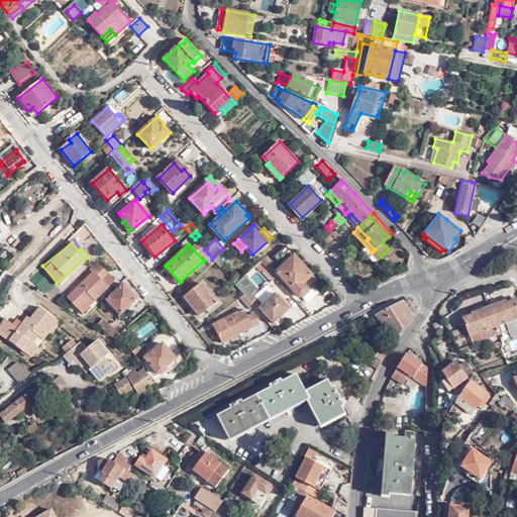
[(283,264),(276,271),(300,296),(302,297),(307,292),(308,289),(307,287),(316,279),(285,245),(275,254),(283,264)]
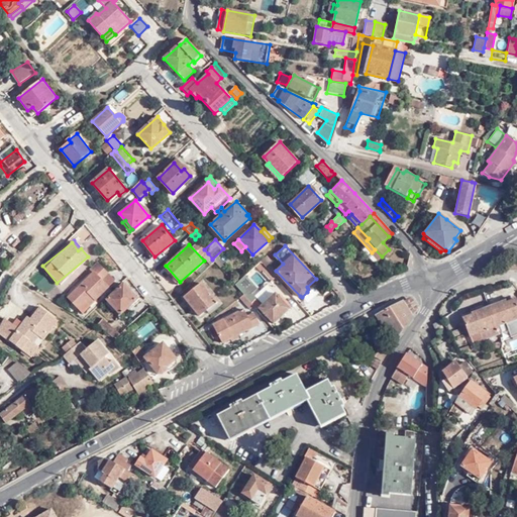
[(375,249),(372,252),(379,260),(382,256),(375,249)]
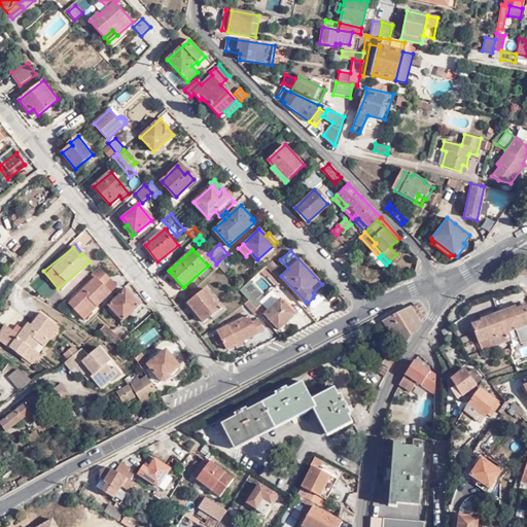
[(216,264),(212,258),(208,262),(215,270),(218,267),(216,265),(216,264)]
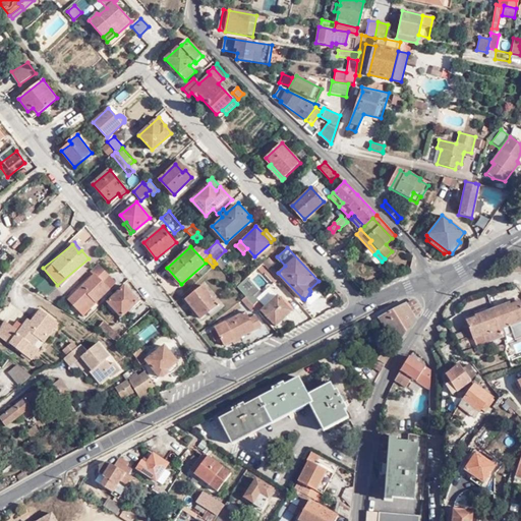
[(263,262),(267,267),(274,261),(269,255),(263,262)]
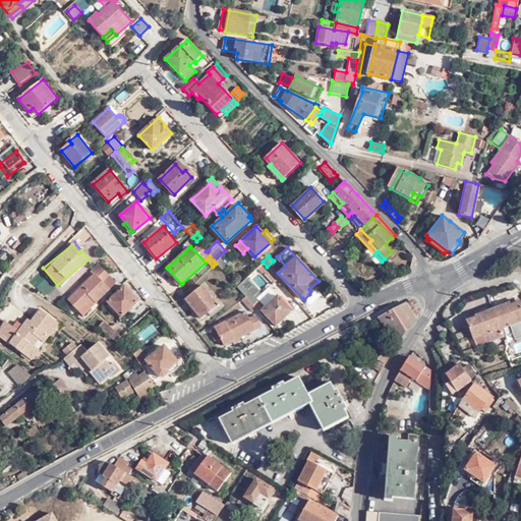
[(73,293),(85,305),(90,310),(111,290),(105,283),(111,276),(100,264),(92,271),(94,274),(73,293)]
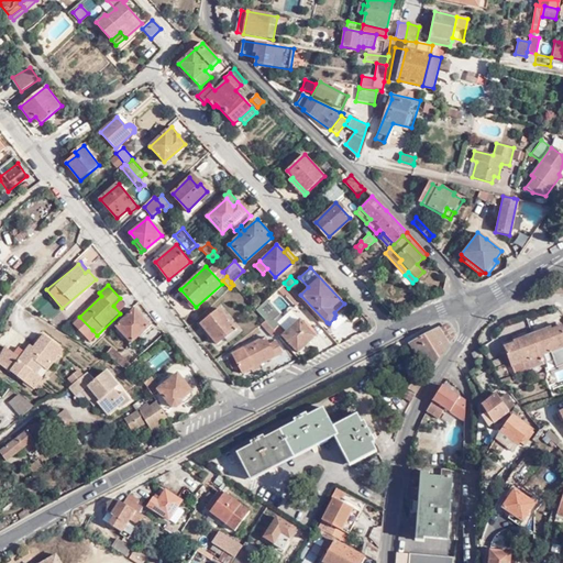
[(251,295),(246,298),(255,309),(260,305),(251,295)]
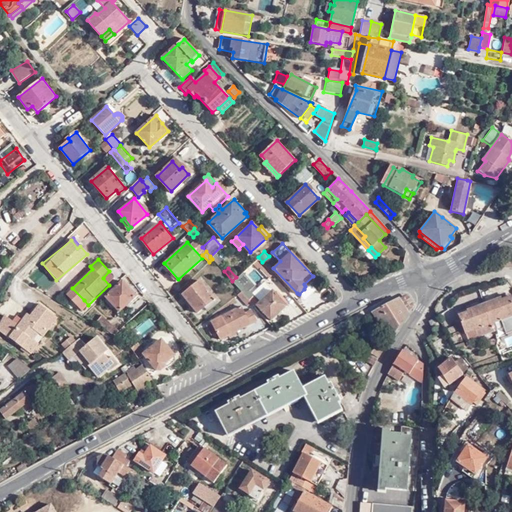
[(109,271),(103,278),(109,285),(116,279),(109,271)]
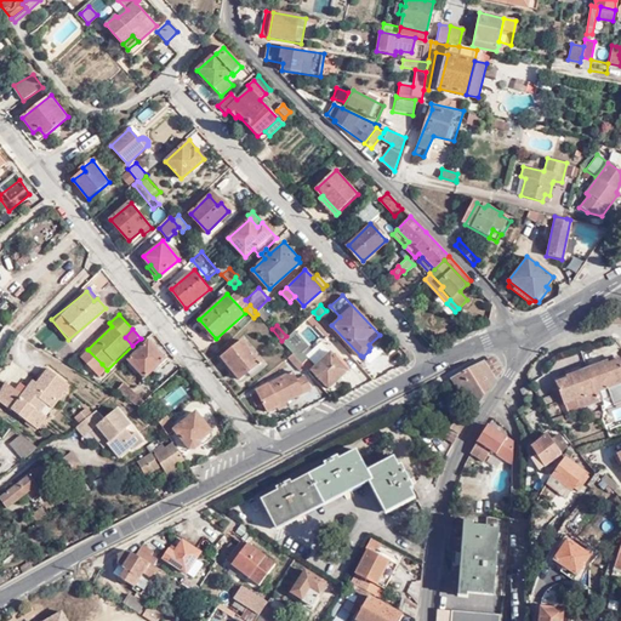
[(281,341),(294,353),(302,364),(308,358),(303,353),(302,353),(309,346),(294,329),(286,336),(281,341)]
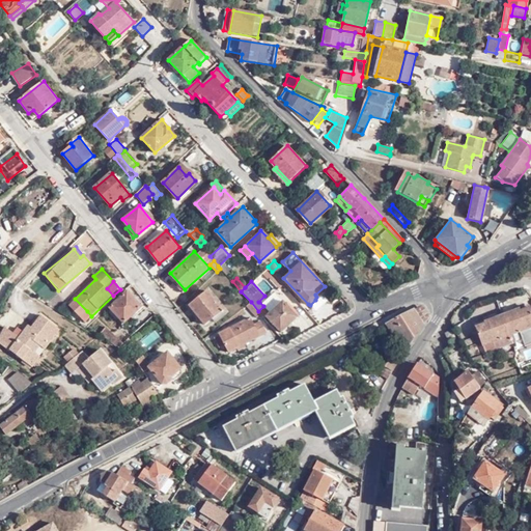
[(208,290),(191,304),(206,324),(223,310),(208,290)]
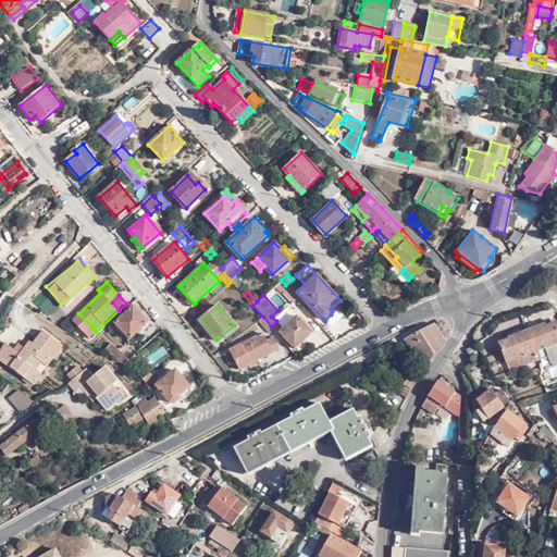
[(134,306),(115,322),(131,337),(149,321),(134,306)]
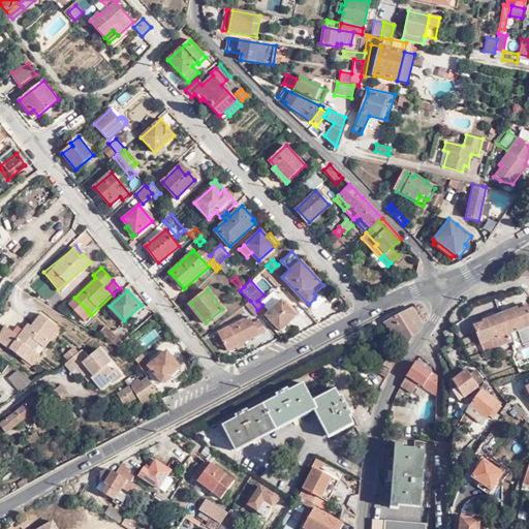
[(81,316),(87,310),(74,298),(68,304),(81,316)]
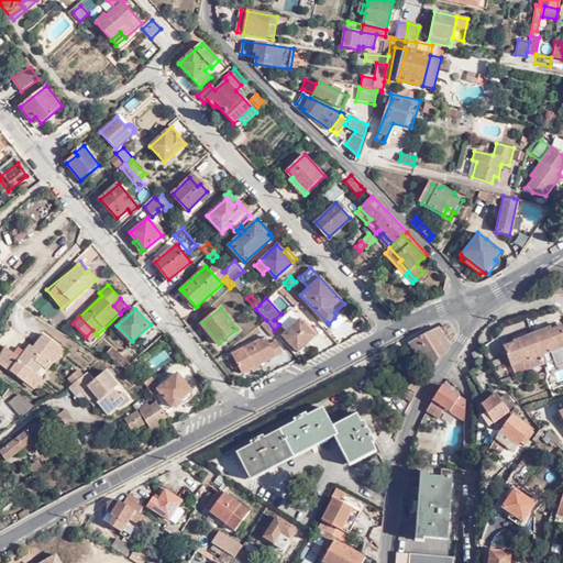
[(300,319),(283,334),(298,352),(316,335),(300,319)]
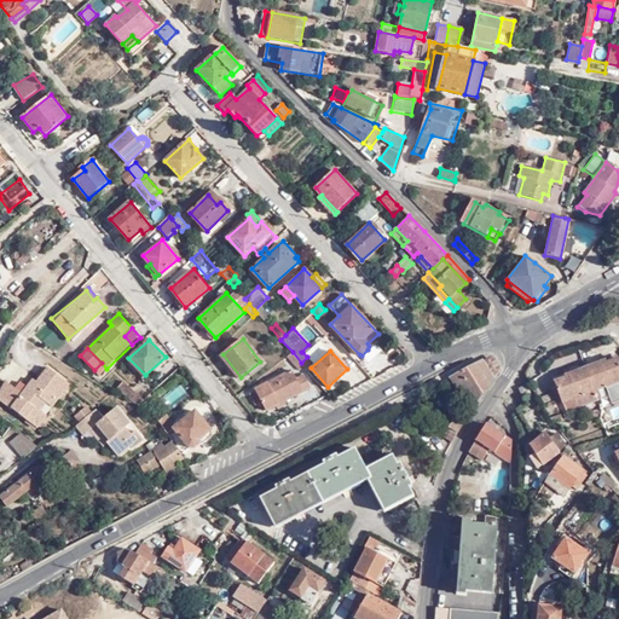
[(293,352),(288,356),(300,370),(305,366),(301,363),(293,352)]
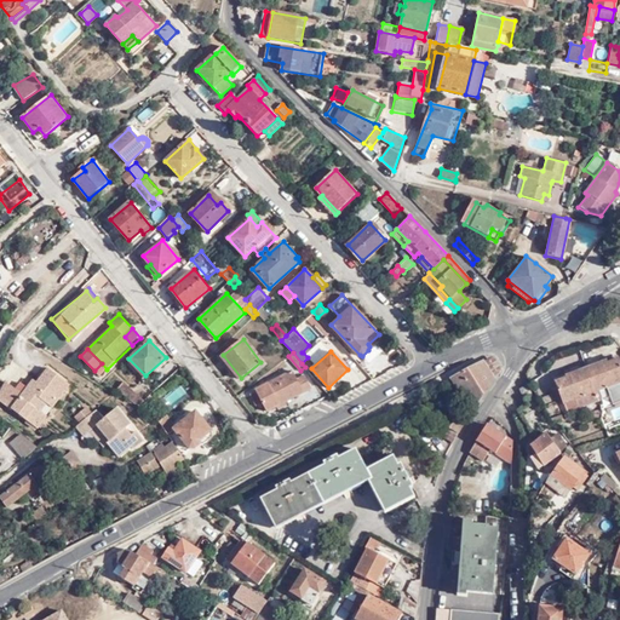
[(503,371),(494,356),(483,362),(494,379),(495,379),(503,371)]
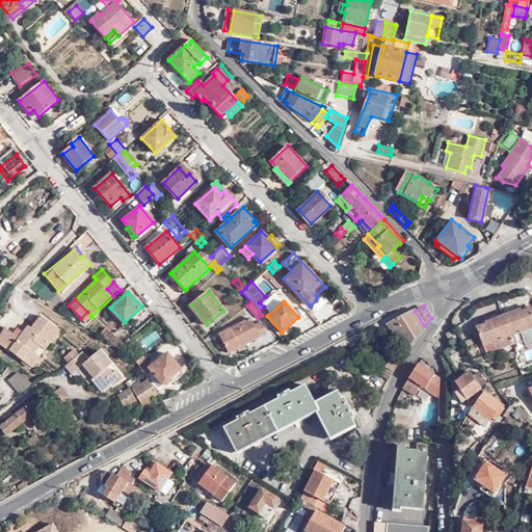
[(530,333),(531,337),(531,308),(531,307),(523,310),(522,309),(487,321),(487,324),(478,326),(488,353),(498,349),(498,347),(504,344),(504,341),(530,333)]
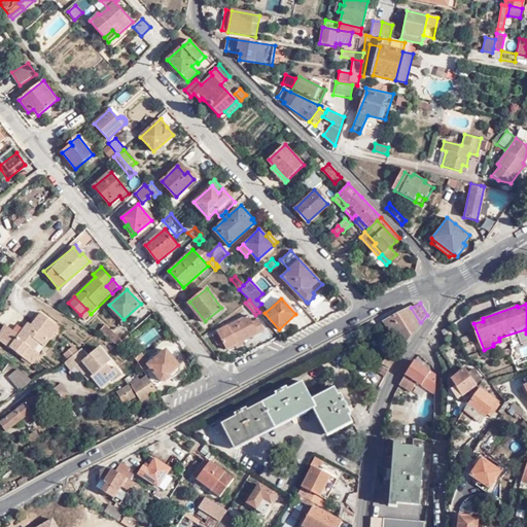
[(420,322),(411,308),(384,322),(401,349),(420,322)]
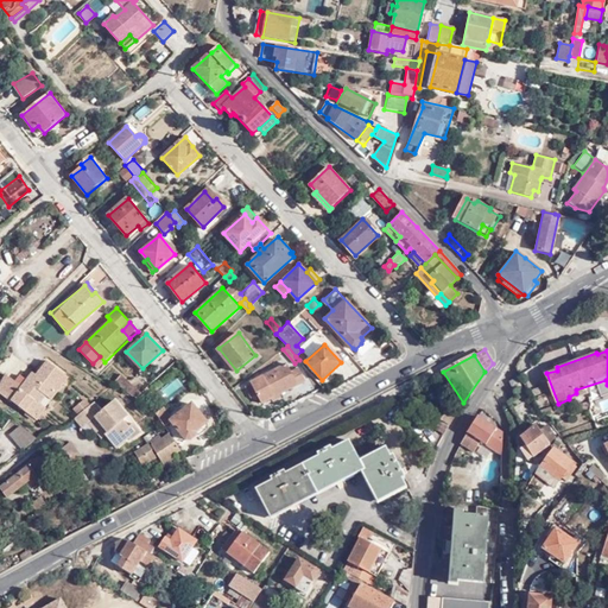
[(287,363),(253,381),(253,382),(259,393),(264,401),(304,381),(298,369),(291,373),(287,363)]
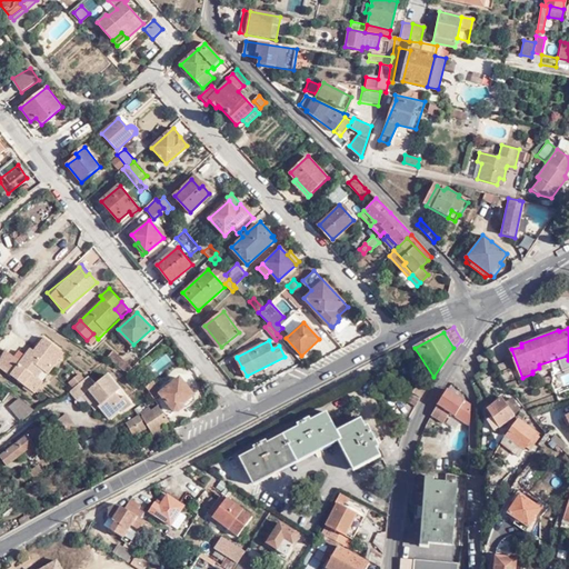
[(31,377),(37,381),(42,375),(48,378),(65,357),(45,341),(33,353),(30,351),(19,363),(5,352),(0,359),(0,371),(22,388),(31,377)]
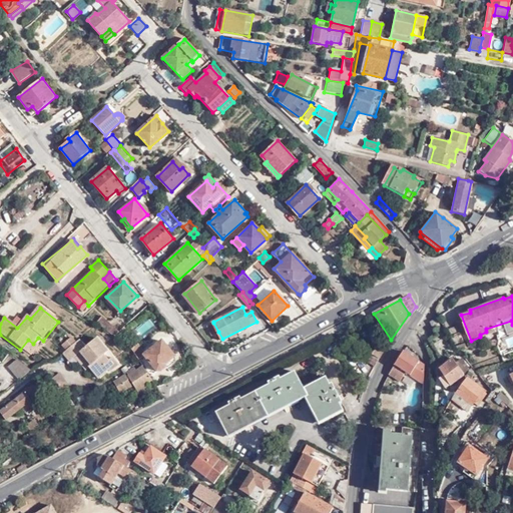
[(111,336),(119,330),(102,315),(93,324),(98,327),(111,336)]
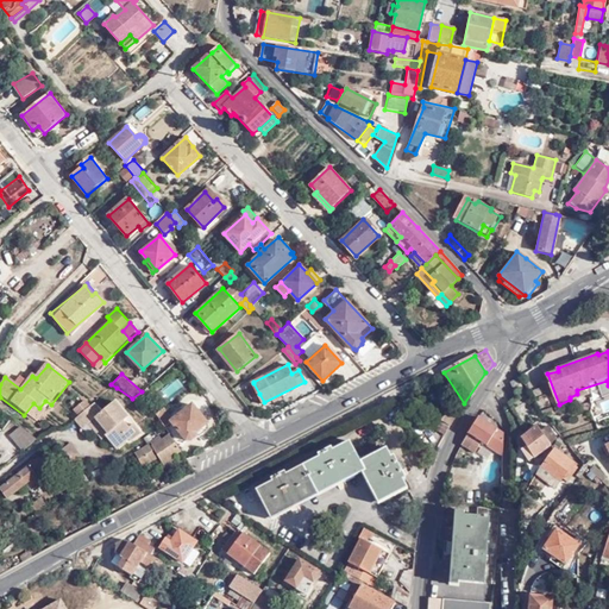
[(518,396),(527,391),(521,381),(520,377),(510,382),(518,396)]
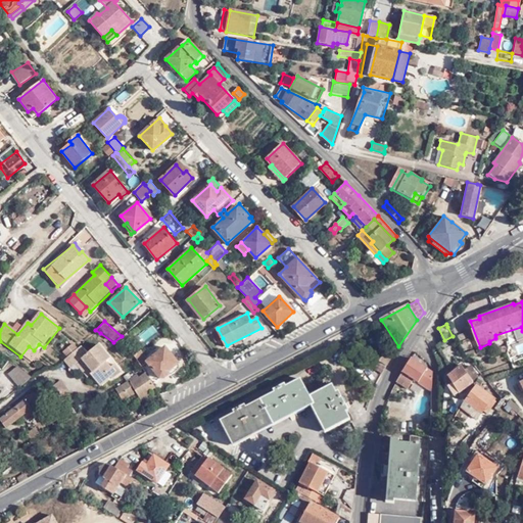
[(489,343),(522,331),(521,327),(495,335),(495,338),(489,341),(489,343)]
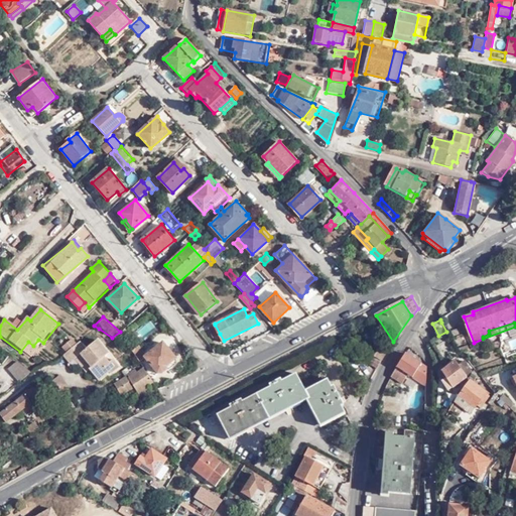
[(220,334),(215,325),(209,328),(214,337),(220,334)]
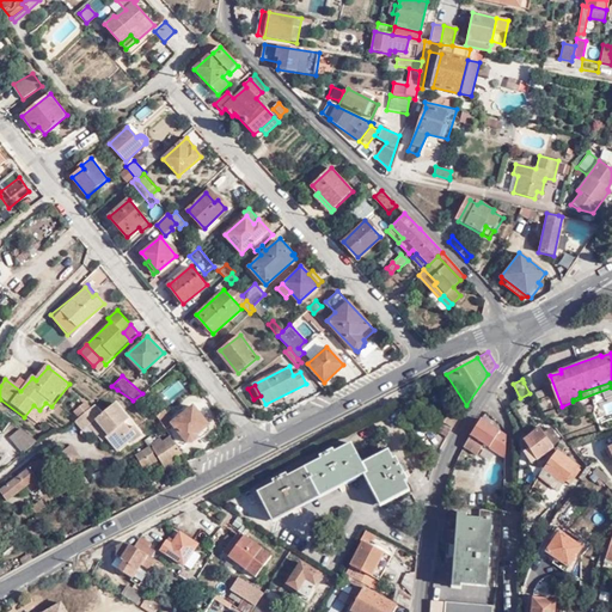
[(104,414),(98,407),(79,421),(85,430),(92,426),(98,421),(110,436),(106,439),(117,452),(130,441),(132,444),(142,435),(135,427),(130,430),(124,423),(129,420),(117,404),(104,414)]
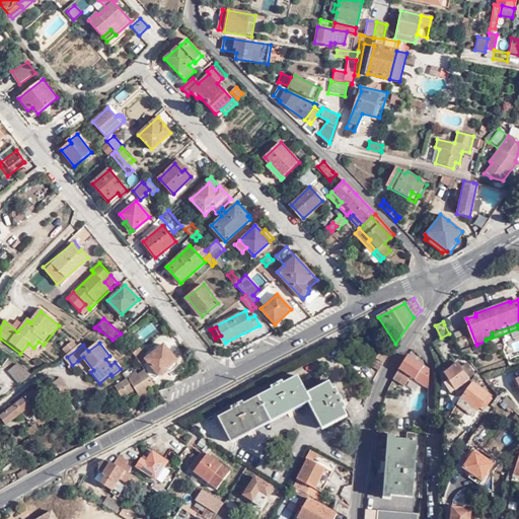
[(177,360),(164,344),(156,350),(155,348),(152,350),(153,353),(146,358),(159,374),(162,375),(166,372),(166,369),(177,360)]
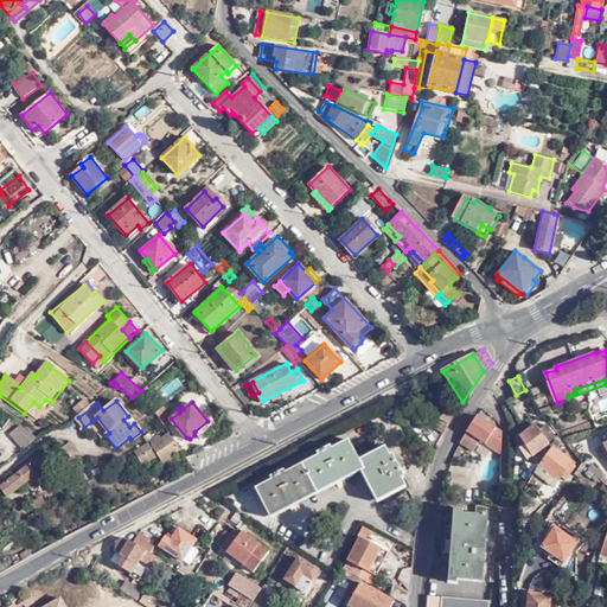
[(449,423),(459,408),(448,402),(439,417),(449,423)]
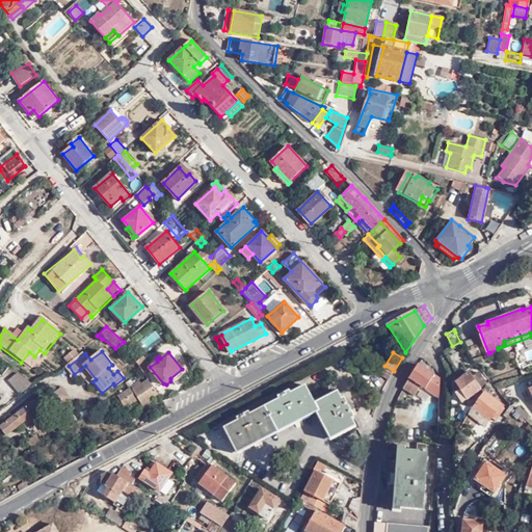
[(135,361),(144,372),(149,368),(140,357),(135,361)]
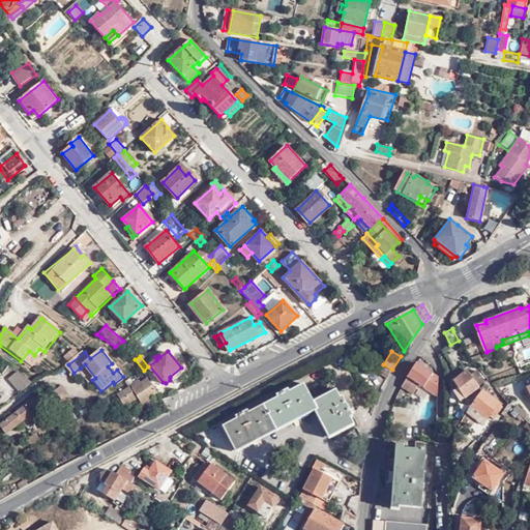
[(403,386),(413,393),(419,385),(431,392),(438,396),(439,377),(417,362),(403,386)]
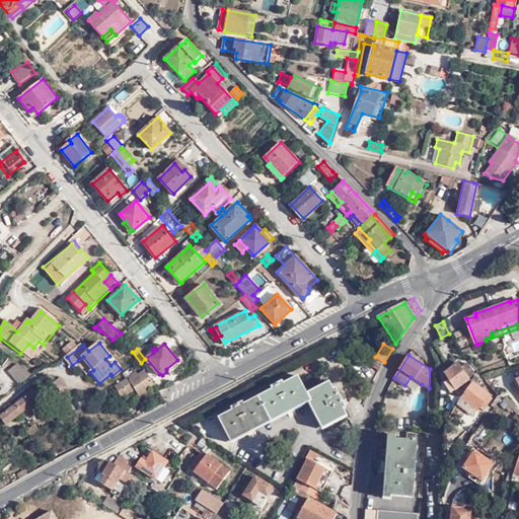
[(88,374),(90,372),(93,370),(83,357),(78,361),(80,364),(80,365),(88,374)]
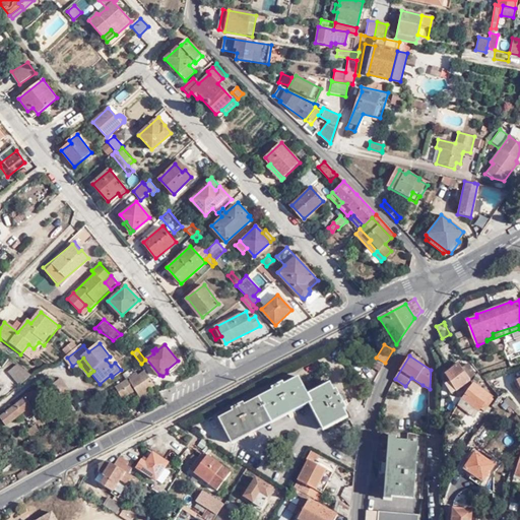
[(451,380),(457,390),(471,381),(460,364),(446,373),(451,380)]
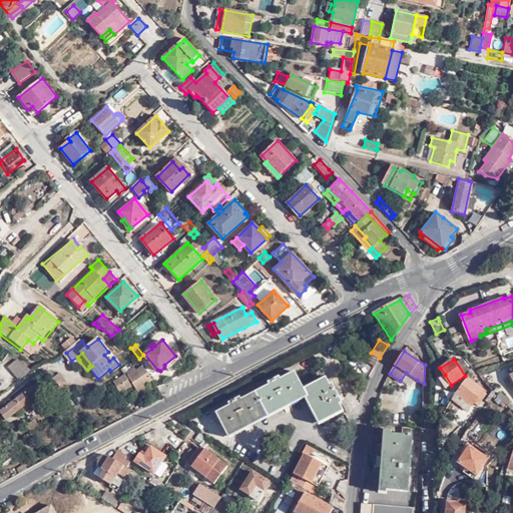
[(6,369),(17,382),(29,373),(16,362),(6,369)]
